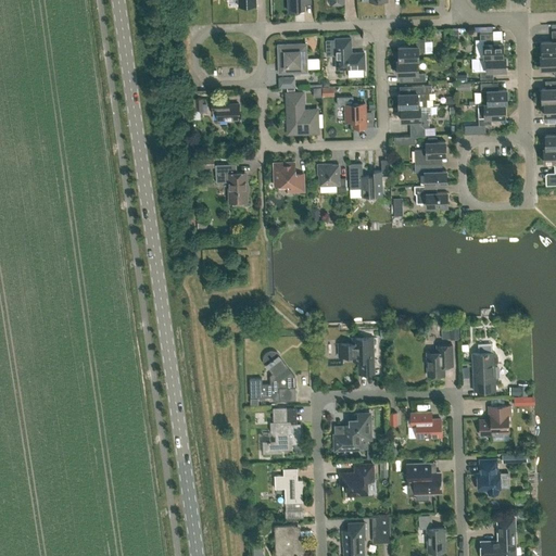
[(310,0),(288,0),(289,12),(304,11),(304,3),(311,3),(310,0)]
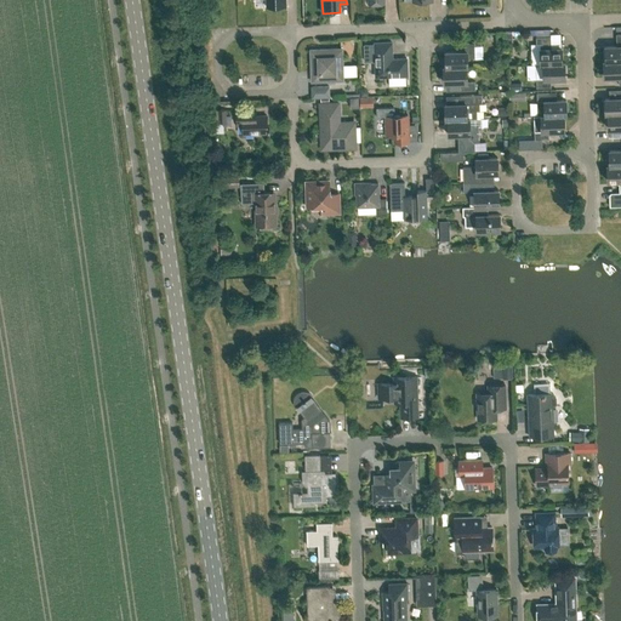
[(616,46),(605,46),(607,61),(607,62),(620,61),(620,33),(616,34),(616,46)]
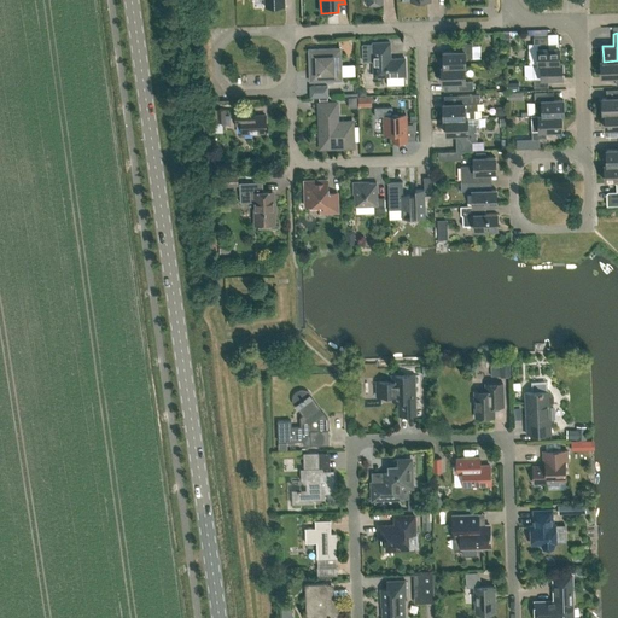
[(538,64),(541,64),(560,63),(559,48),(548,48),(548,36),(534,36),(534,44),(529,44),(529,64),(534,64),(538,64)]
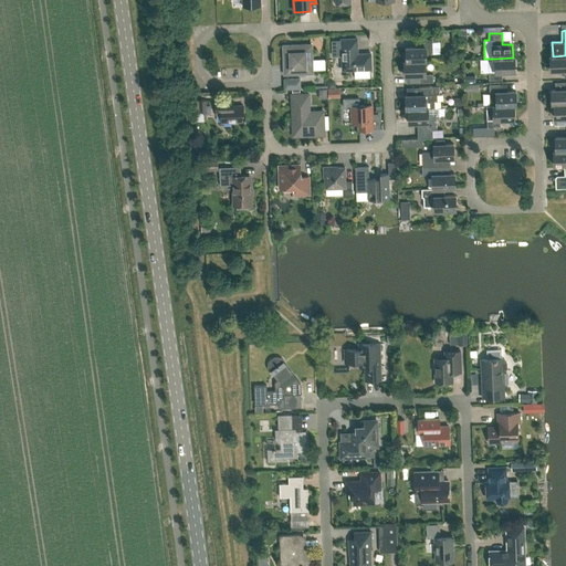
[(342,39),(342,41),(332,41),(332,56),(342,56),(343,70),(371,69),(370,53),(357,54),(357,39),(342,39)]
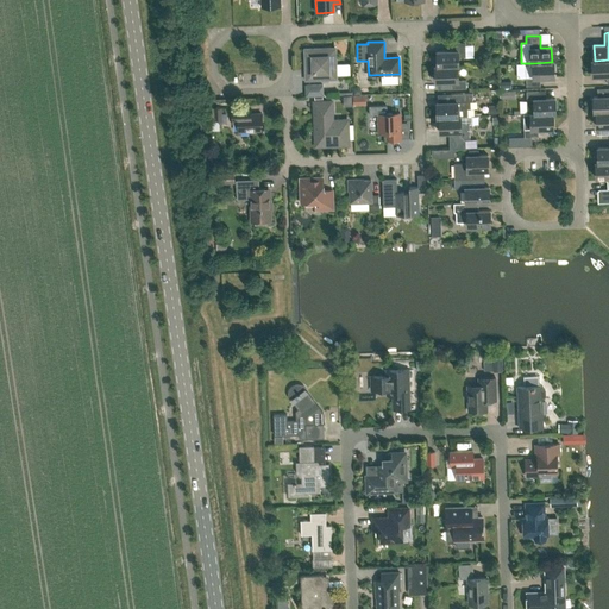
[(458,58),(465,57),(465,42),(451,43),(451,51),(437,51),(438,66),(438,67),(458,66),(459,66),(458,58)]
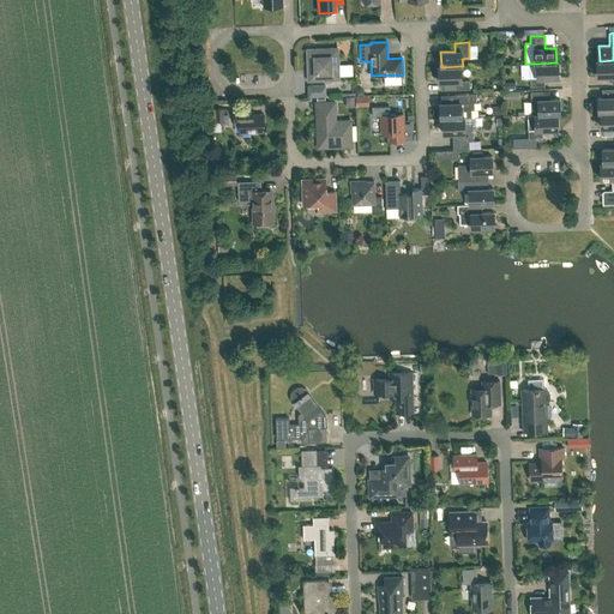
[(307,49),(308,80),(339,79),(338,48),(307,49)]
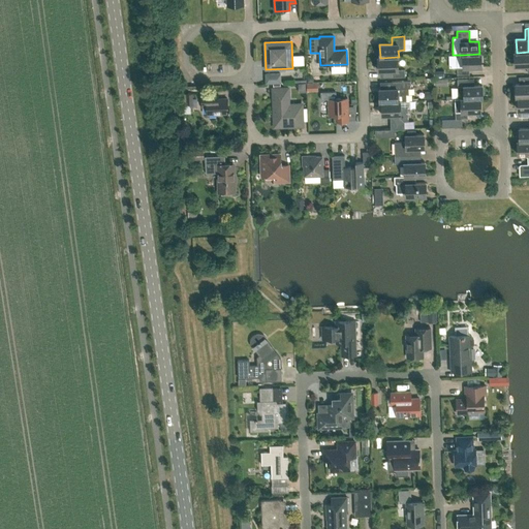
[(517,52),(515,53),(515,65),(527,65),(527,72),(528,71),(528,52),(517,53),(517,52)]
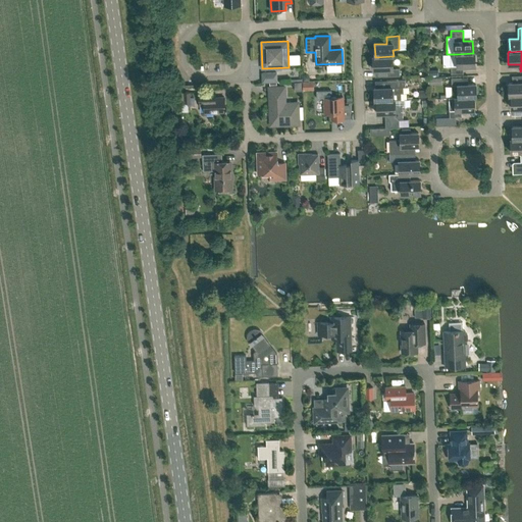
[(457,54),(455,54),(451,54),(451,73),(463,73),(463,66),(475,65),(475,53),(473,53),(457,54)]
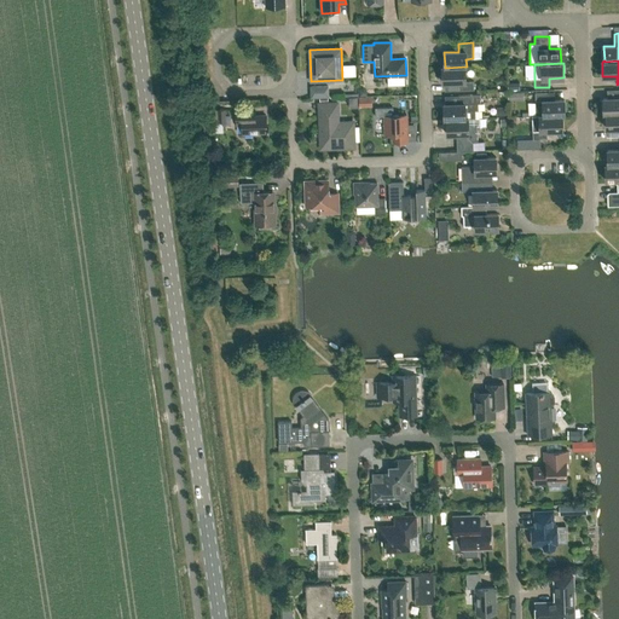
[(466,81),(466,67),(445,68),(445,67),(443,67),(443,82),(460,82),(460,91),(474,90),(474,81),(466,81)]
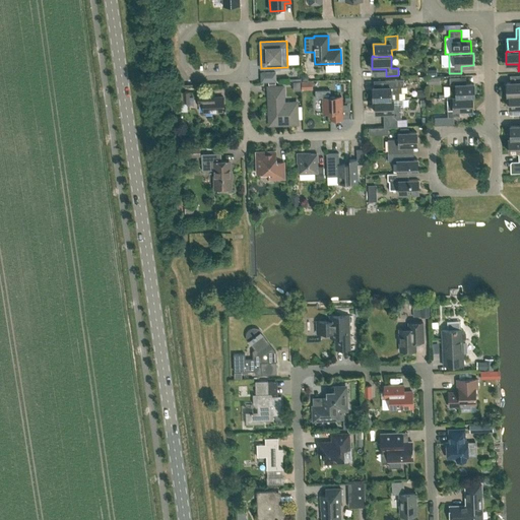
[(261,81),(276,81),(275,72),(261,72),(261,81)]
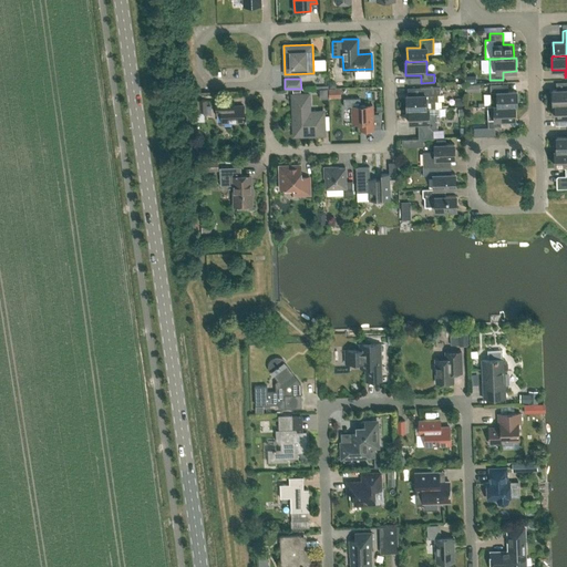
[(553,90),(553,104),(555,104),(566,103),(566,81),(566,82),(566,90),(553,90)]
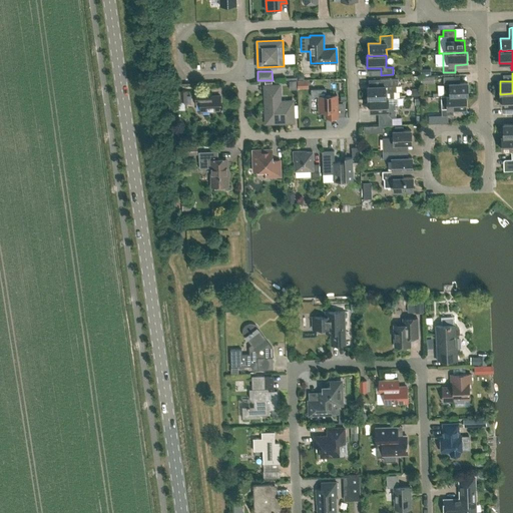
[(455,76),(443,76),(444,83),(444,95),(447,95),(450,95),(466,95),(468,95),(468,82),(456,83),(455,76)]
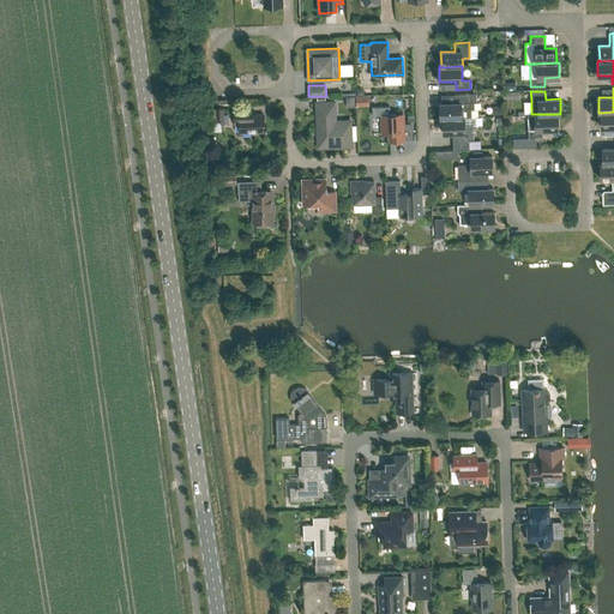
[(440,103),(440,119),(443,119),(462,118),(471,116),(471,109),(477,109),(476,94),(455,95),(455,103),(440,103)]
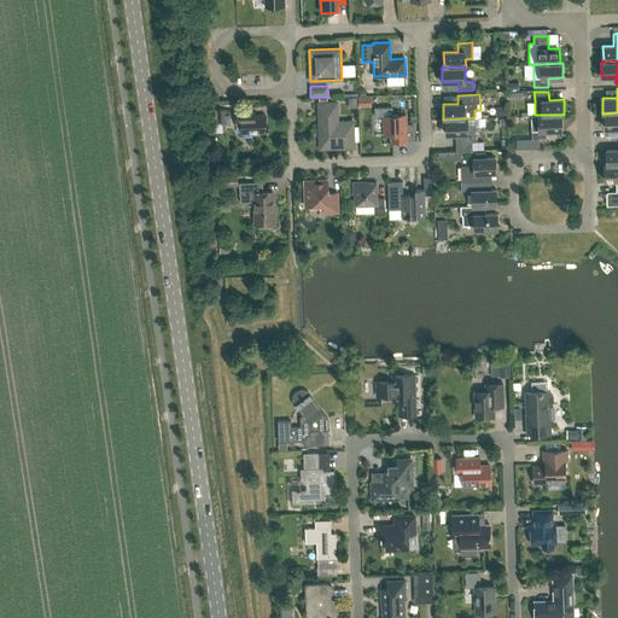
[(367,97),(367,95),(359,97),(357,97),(359,105),(359,106),(372,106),(372,104),(378,104),(378,97),(372,97),(372,95),(367,97)]
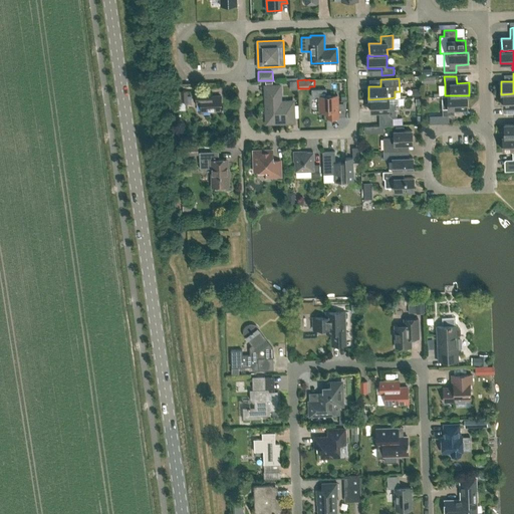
[(265,104),(267,104),(268,121),(287,120),(287,117),(293,117),(292,102),(281,103),(280,85),(265,85),(265,104)]
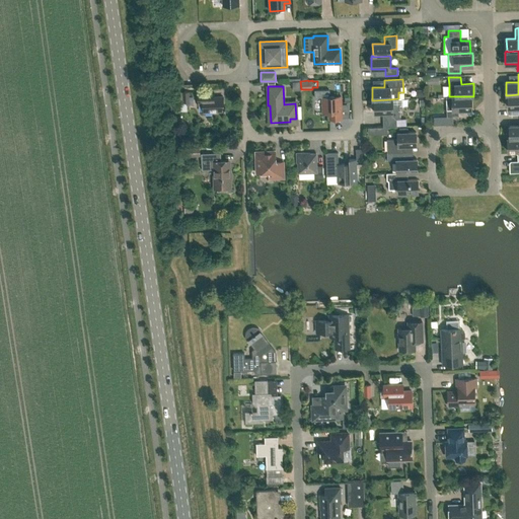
[(329,89),(314,90),(314,97),(322,97),(323,113),(329,112),(329,120),(342,119),(341,96),(329,96),(329,89)]
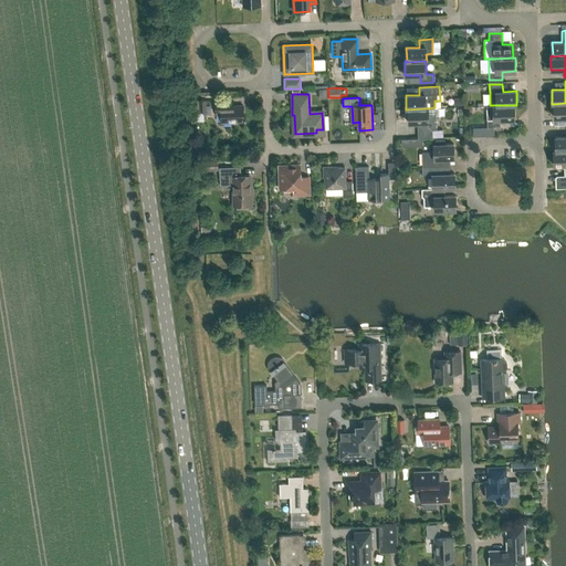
[(243,105),(229,106),(229,100),(216,100),(217,112),(221,111),(222,122),(243,121),(243,125),(244,125),(243,105)]
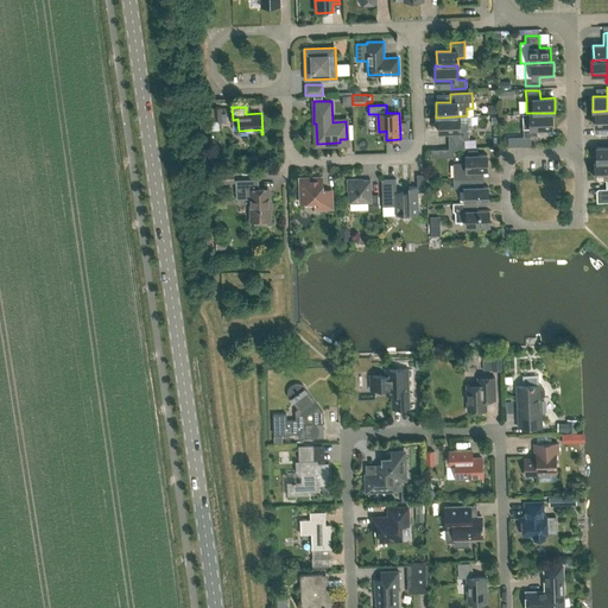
[(607,111),(595,112),(596,126),(607,125),(607,111)]
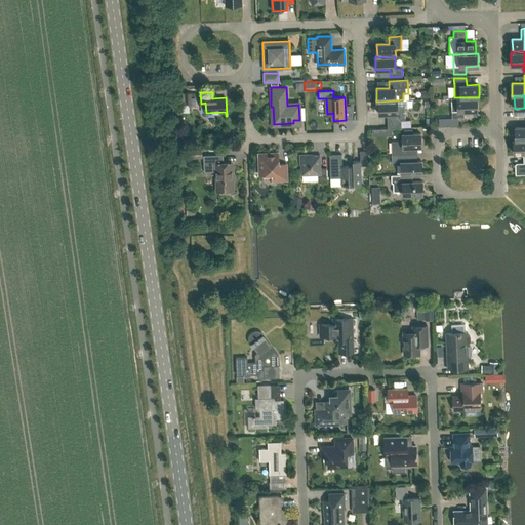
[(454,97),(451,98),(452,118),(457,118),(465,118),(463,111),(478,110),(477,97),(460,97),(457,97),(454,97)]
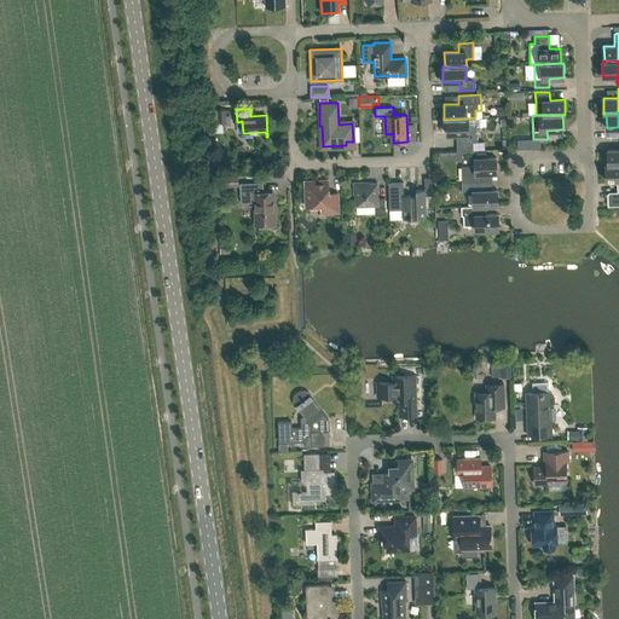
[(447,134),(462,134),(462,143),(478,142),(476,126),(479,126),(479,117),(475,117),(466,119),(446,120),(447,134)]
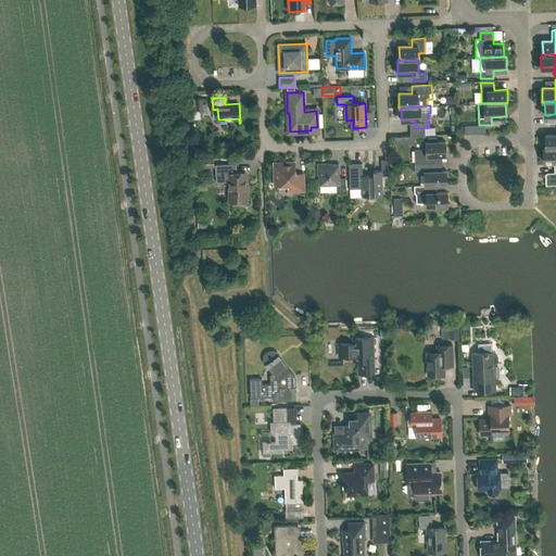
[(555,134),(545,135),(546,148),(546,149),(555,148),(555,134)]
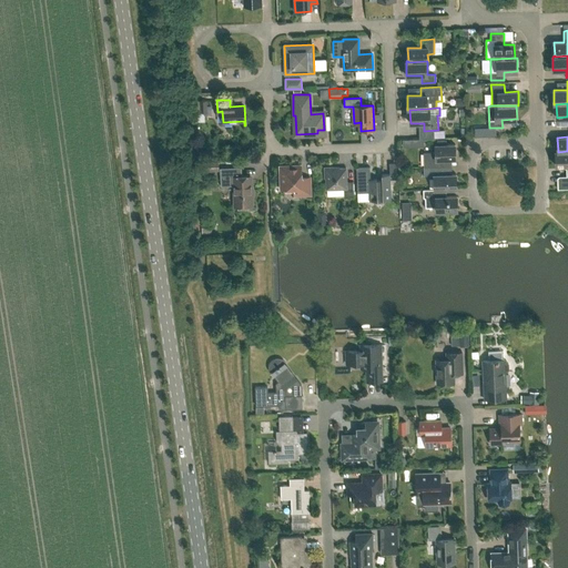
[(436,152),(424,153),(424,168),(429,166),(442,166),(443,166),(443,159),(456,159),(455,144),(446,144),(446,140),(437,140),(437,144),(435,145),(436,152)]
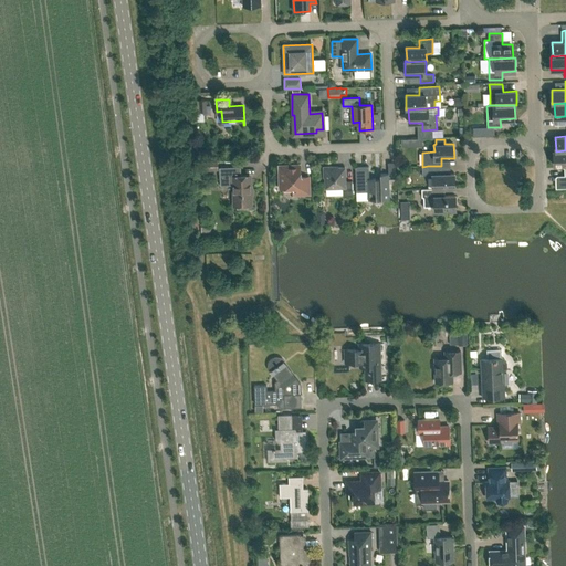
[(565,150),(556,152),(556,150),(554,150),(554,165),(564,165),(565,176),(565,150)]
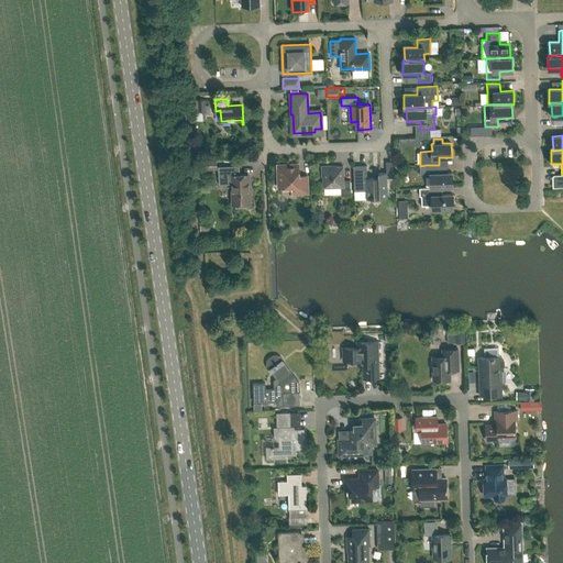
[(198,170),(217,169),(217,158),(197,158),(198,170)]
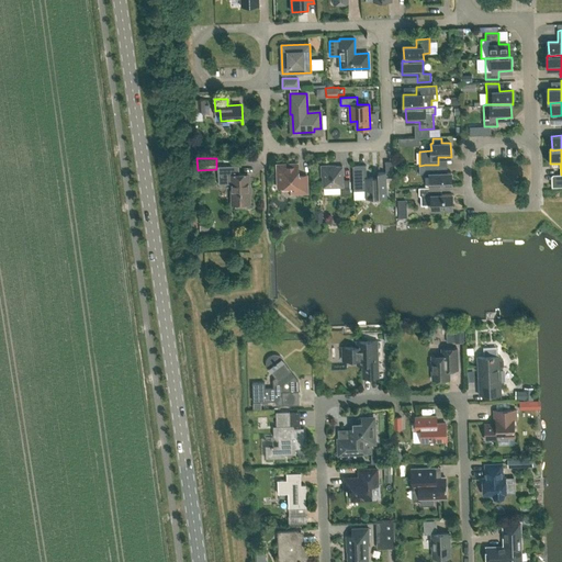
[(307,193),(306,176),(299,176),(298,166),(294,166),(294,164),(287,164),(288,166),(279,166),(280,172),(278,172),(278,180),(281,179),(281,187),(291,187),(291,193),(307,193)]
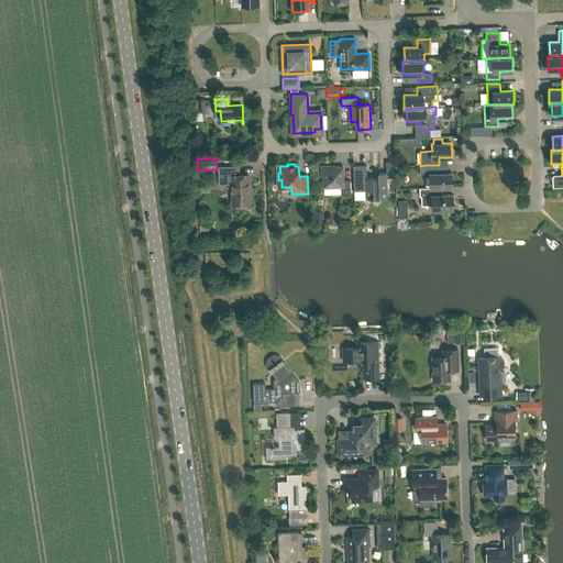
[(240,165),(218,166),(219,184),(233,184),(233,205),(250,205),(249,194),(252,194),(251,189),(249,186),(249,177),(245,174),(240,174),(240,165)]
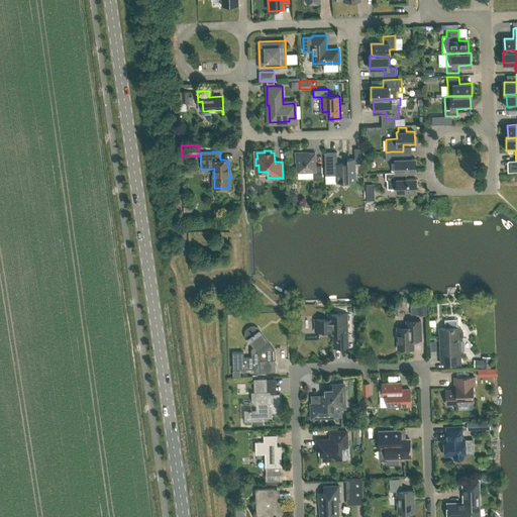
[(304,151),(295,152),(296,162),(297,162),(297,172),(313,172),(313,179),(322,179),(322,166),(315,166),(315,152),(304,153),(304,151)]
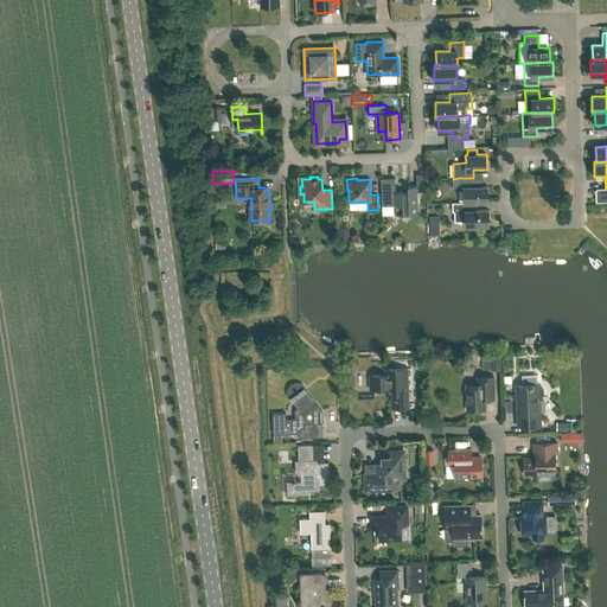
[(417,191),(423,191),(423,185),(408,186),(408,192),(403,193),(403,191),(396,192),(395,178),(381,179),(382,205),(395,205),(395,215),(417,213),(417,191)]
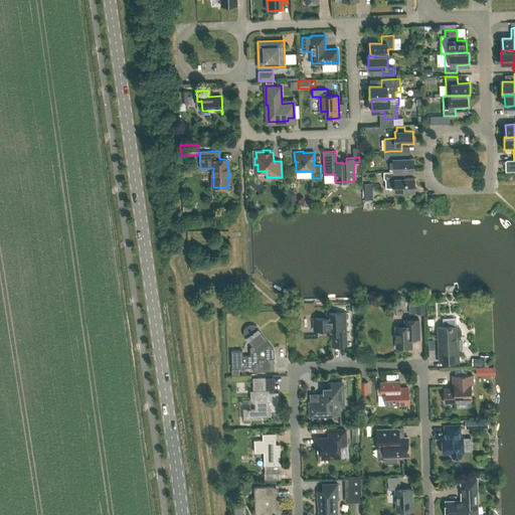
[(400,158),(400,151),(389,151),(384,152),(384,159),(393,159),(393,171),(401,171),(414,171),(413,158),(400,158)]
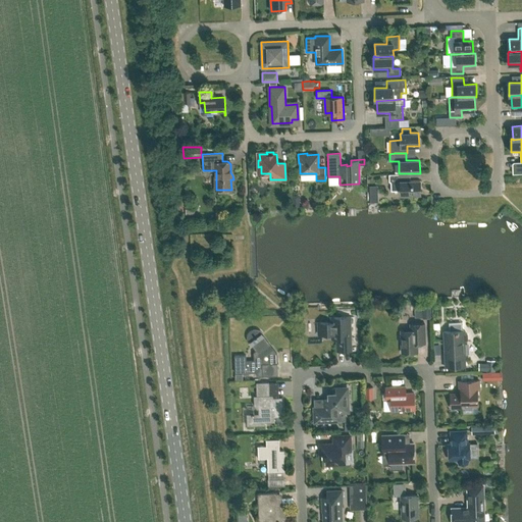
[(420,193),(420,180),(407,180),(407,173),(399,173),(388,174),(389,181),(390,181),(392,191),(401,190),(401,194),(420,193)]
